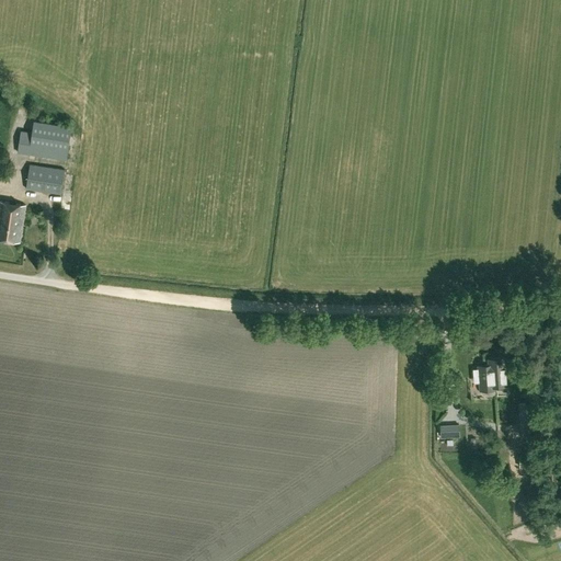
[(18,152),(66,159),(71,126),(34,121),(33,133),(21,130),(18,152)]
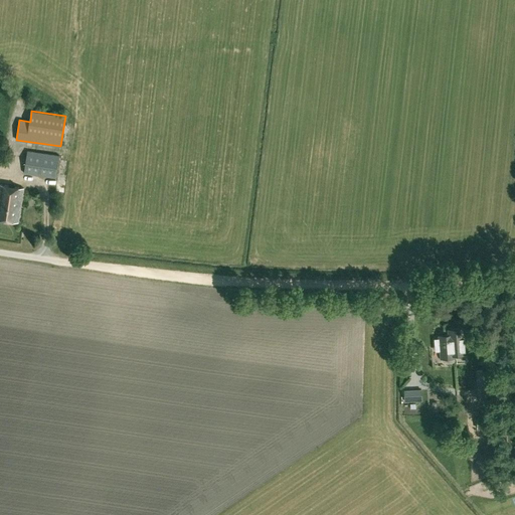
[(55,178),(59,155),(27,151),(24,173),(55,178)]
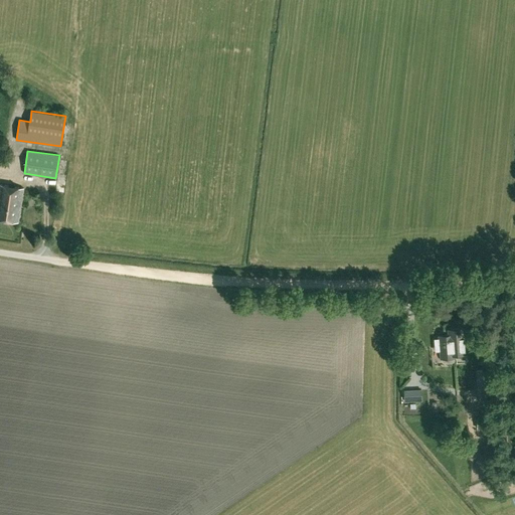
[(0,218),(6,220),(18,221),(23,188),(0,184),(0,218)]
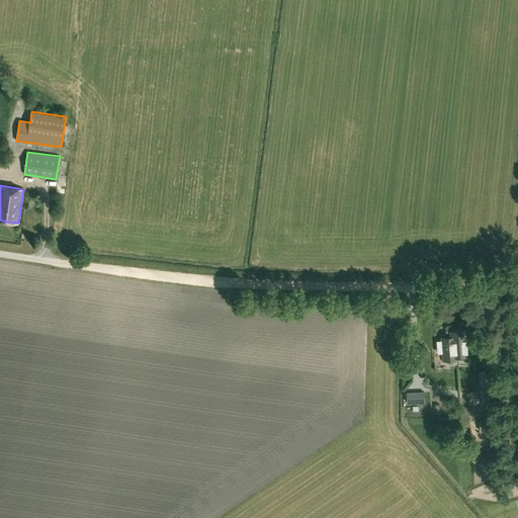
[(457,359),(457,357),(468,356),(467,346),(465,330),(451,331),(451,337),(441,338),(443,360),(445,360),(444,362),(445,364),(447,365),(454,364),(456,363),(457,361),(456,359),(457,359)]
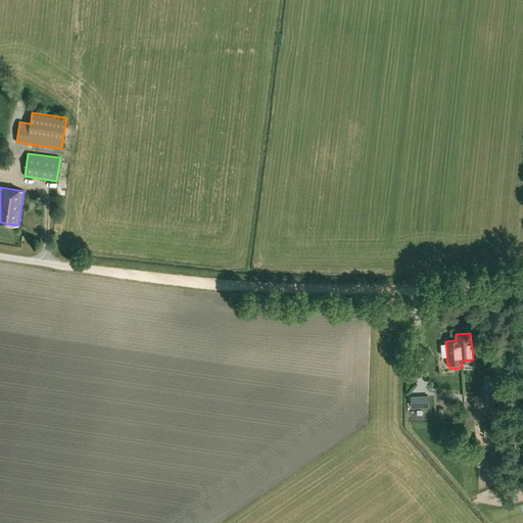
[(484,376),(486,407),(498,406),(497,375),(484,376)]
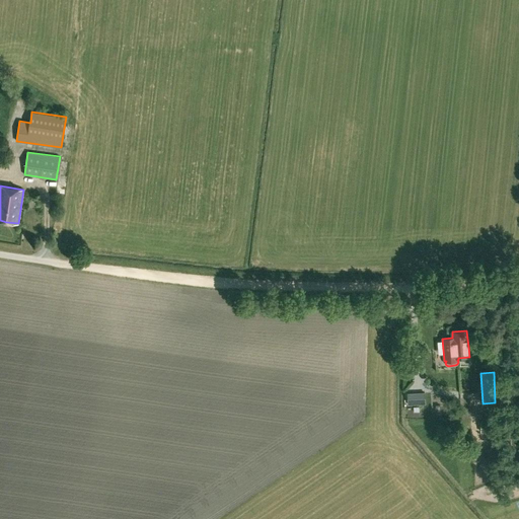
[(494,421),(482,420),(480,433),(494,433),(494,421)]
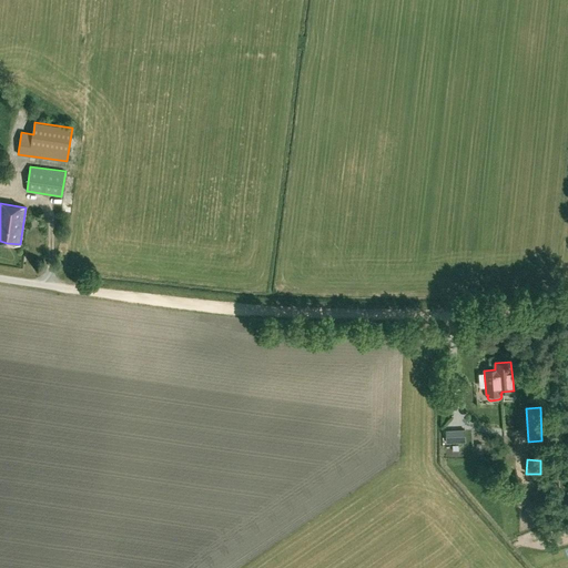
All buildings are outlined.
